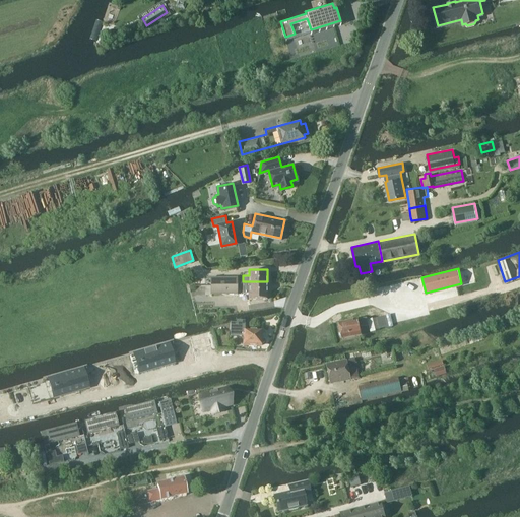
[(211,275),(211,285),(220,285),(220,284),(229,284),(229,281),(238,281),(238,275),(211,275)]
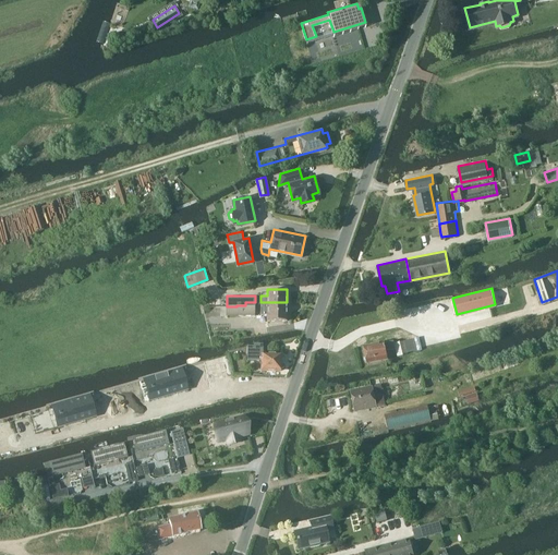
[(255,313),(255,302),(245,302),(245,305),(237,305),(237,306),(227,306),(227,313),(255,313)]
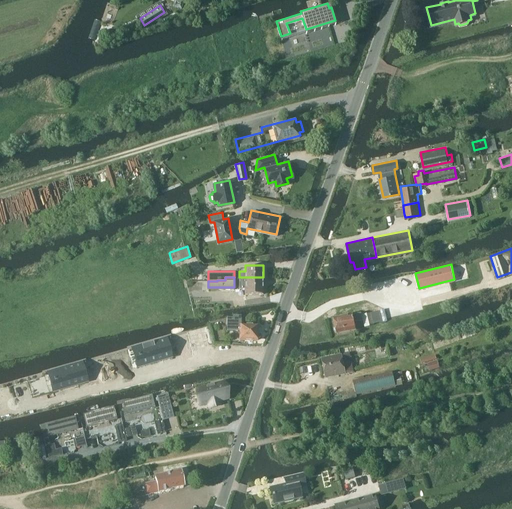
[(239,277),(239,281),(240,287),(246,287),(246,293),(263,293),(263,277),(239,277)]
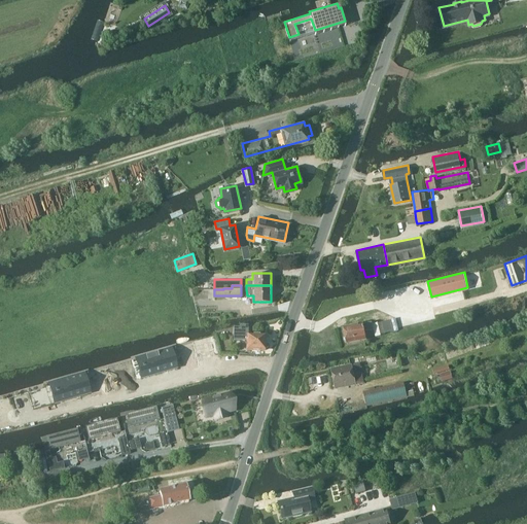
[(365,329),(374,327),(372,320),(363,321),(344,324),(347,342),(366,338),(365,329)]
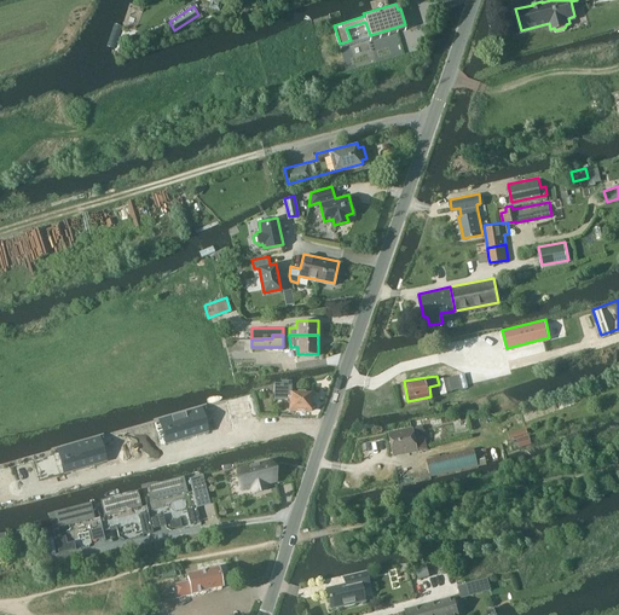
[(275,378),(273,398),(290,398),(290,408),(311,408),(311,406),(313,406),(314,406),(317,404),(316,401),(313,400),(312,400),(312,390),(291,390),(291,378),(282,378),(275,378)]
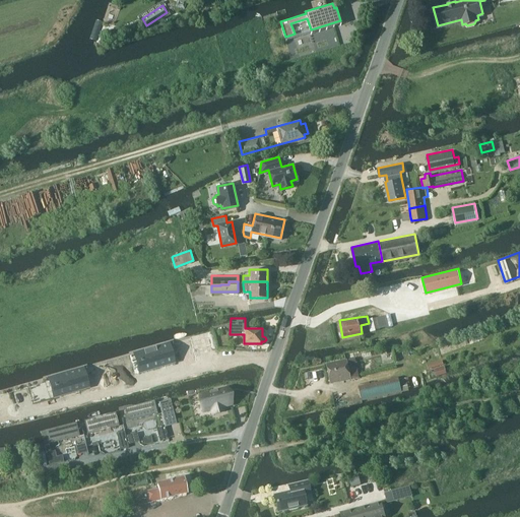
[(169,341),(138,350),(141,359),(140,359),(141,361),(144,369),(169,362),(166,351),(172,349),(169,341)]
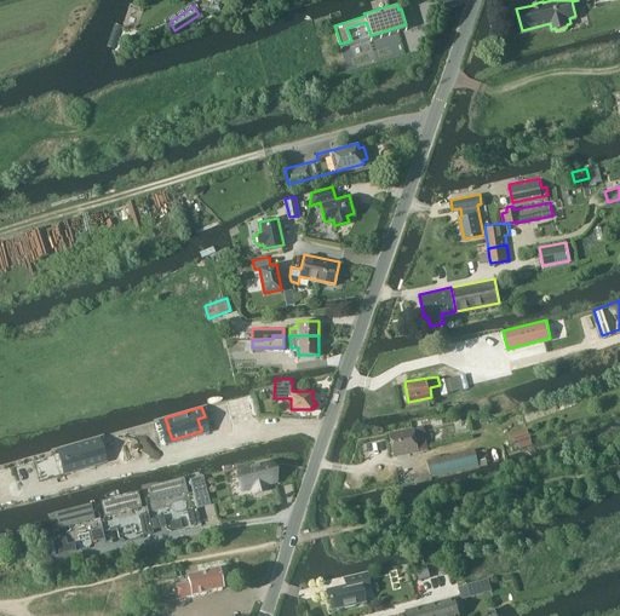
[(414,427),(390,432),(395,454),(419,449),(429,447),(424,425),(414,427)]
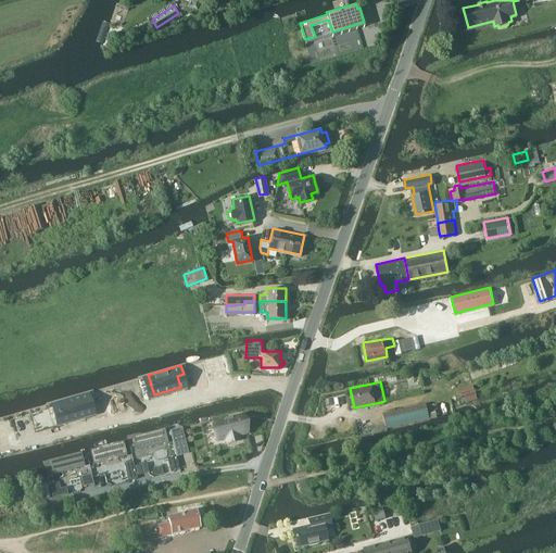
[(468,399),(477,396),(476,389),(466,392),(468,399)]
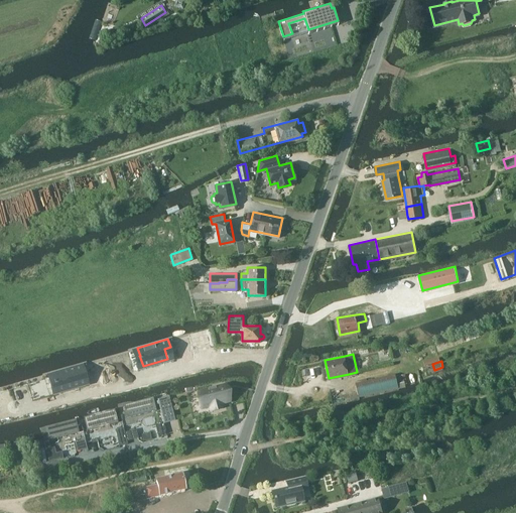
[(83,363),(52,372),(55,380),(54,381),(54,383),(55,382),(58,391),(83,384),(80,373),(85,371),(83,363)]
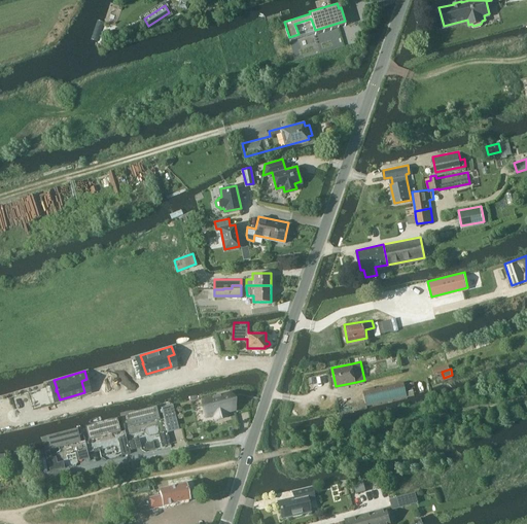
[(366,404),(387,399),(409,394),(405,380),(363,390),(366,404)]
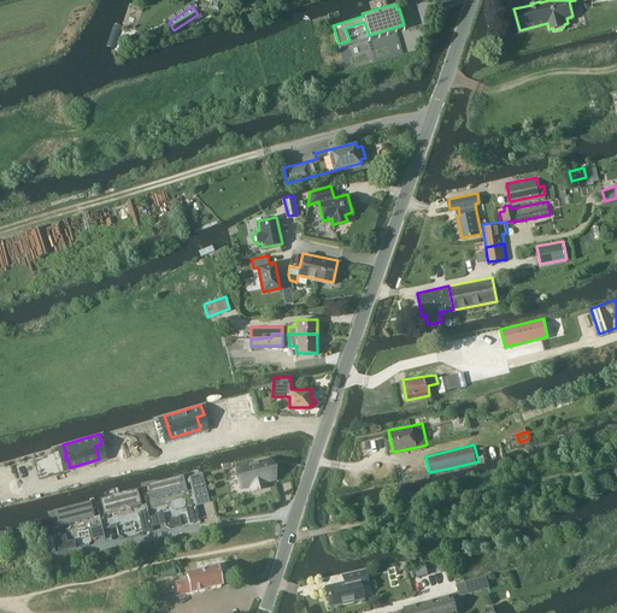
[(268,458),(236,466),(240,481),(250,478),(252,489),(266,485),(265,479),(275,477),(271,463),(269,464),(268,458)]
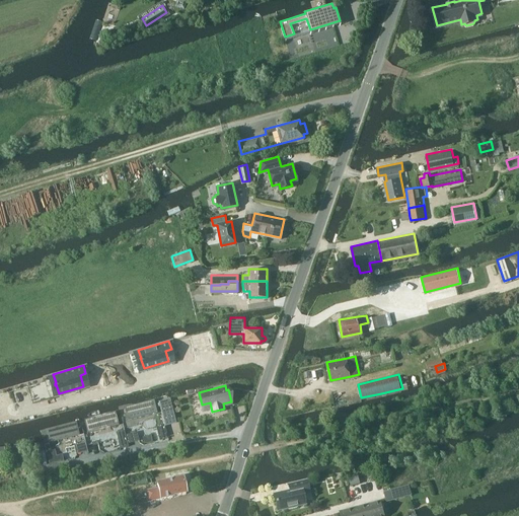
[(127,404),(130,417),(157,410),(154,397),(127,404)]
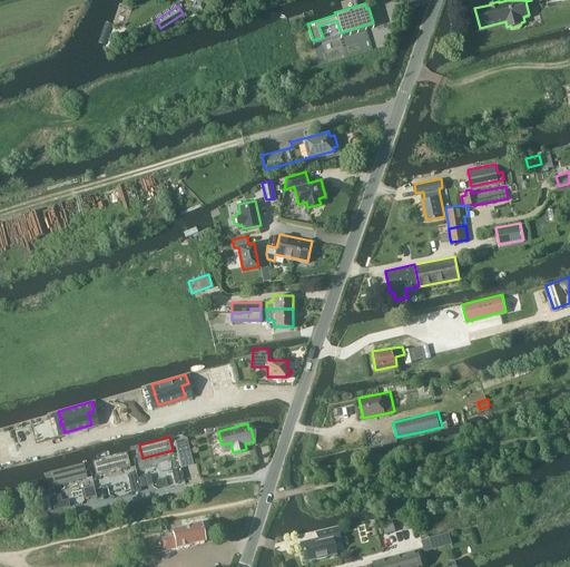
[(178,455),(190,451),(188,439),(176,442),(178,455)]
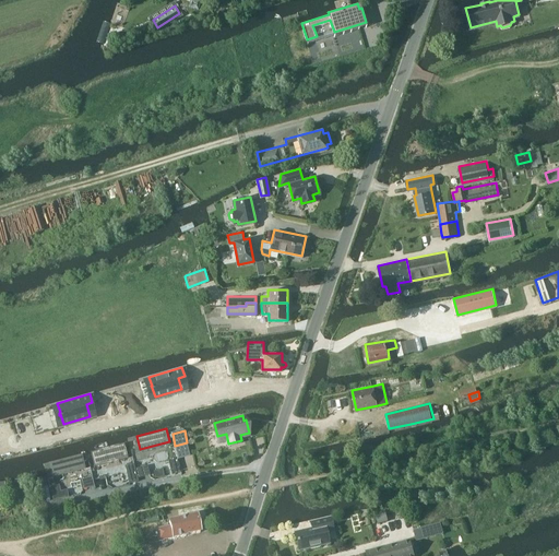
[(92,450),(95,463),(128,456),(125,442),(92,450)]
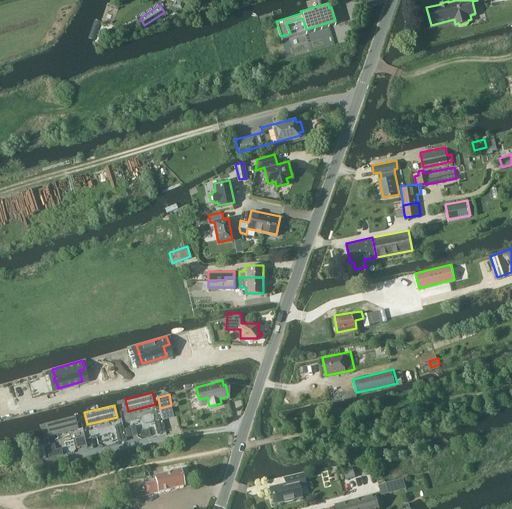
[(48,434),(79,427),(76,414),(45,421),(48,434)]
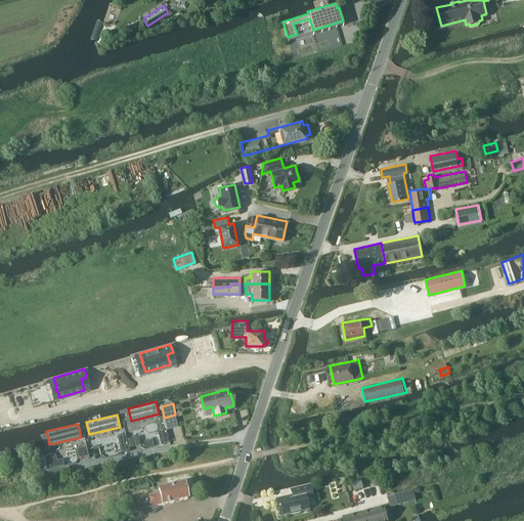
[(167,428),(159,430),(162,441),(170,439),(167,428)]
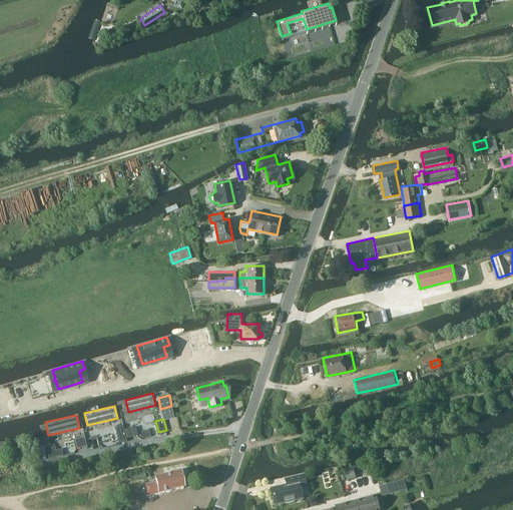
[(115,425),(119,441),(127,439),(123,423),(115,425)]
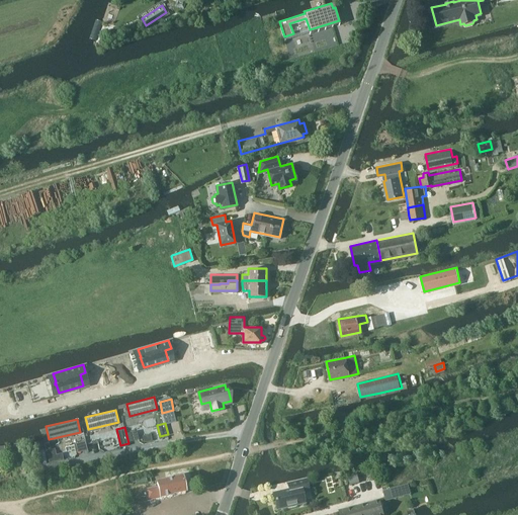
[(47,448),(50,460),(63,457),(62,451),(56,452),(55,446),(47,448)]
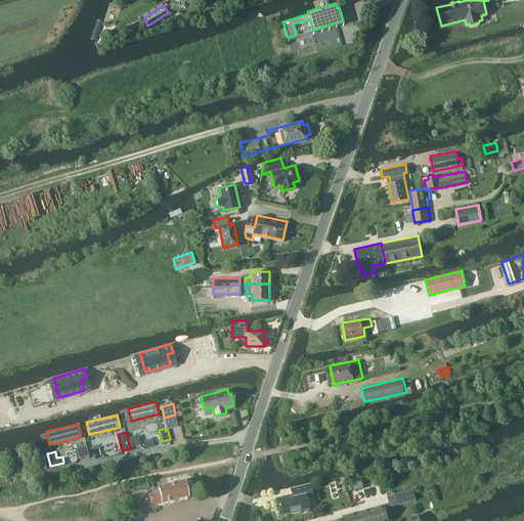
[(351,479),(354,489),(363,486),(360,477),(351,479)]
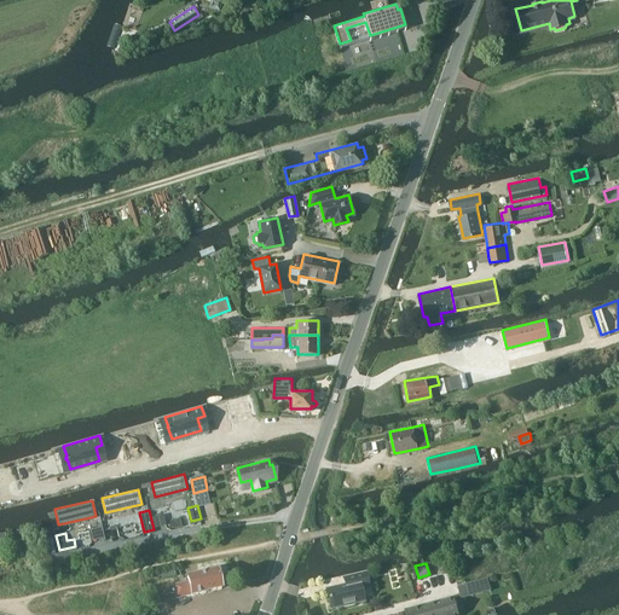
[(206,590),(223,586),(218,568),(187,574),(189,579),(174,582),(177,596),(191,592),(191,593),(206,590)]
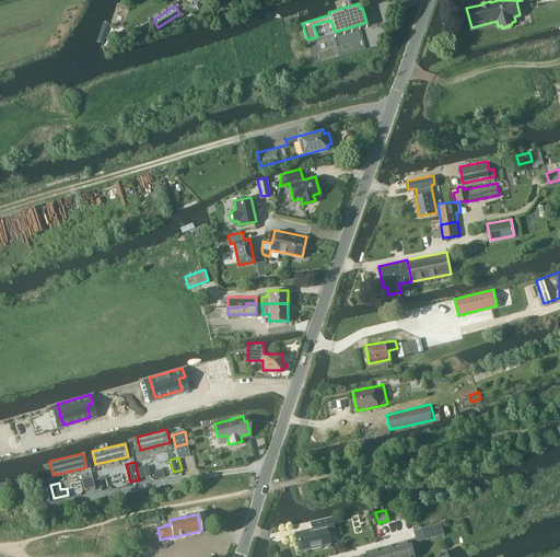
[(296,532),(300,548),(311,546),(311,547),(321,545),(321,544),(329,542),(326,530),(334,529),(331,517),(311,521),(313,529),(308,530),(307,529),(296,532)]
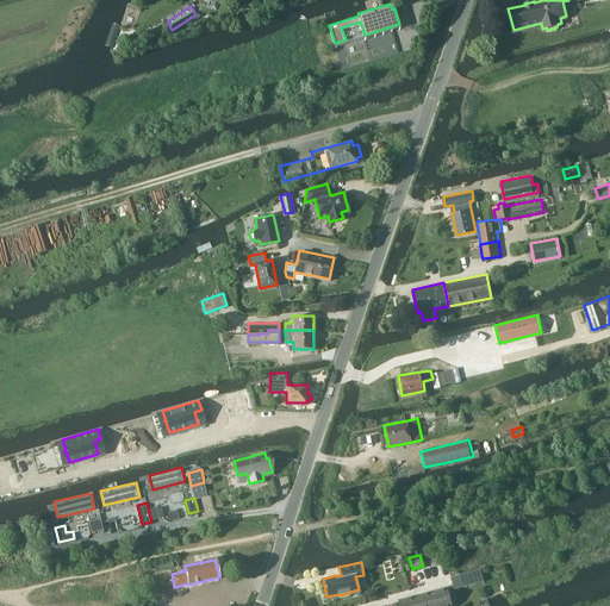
[(454,585),(472,580),(470,570),(452,575),(454,585)]
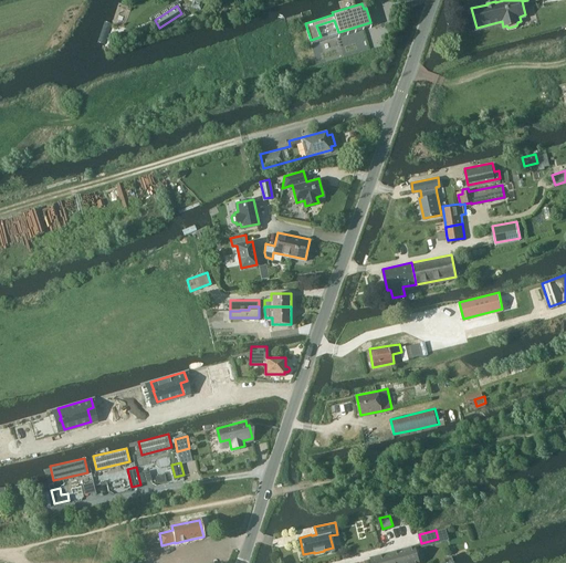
[(420,562),(415,544),(400,549),(401,551),(386,555),(386,552),(371,556),(373,562),(420,562)]
